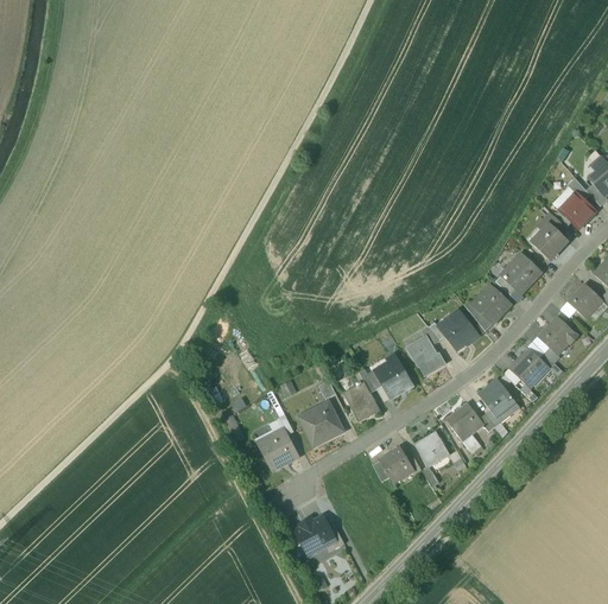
[(602,157),(594,163),(594,167),(597,172),(590,179),(593,183),(605,196),(606,196),(607,194),(607,163),(606,160),(602,157)]
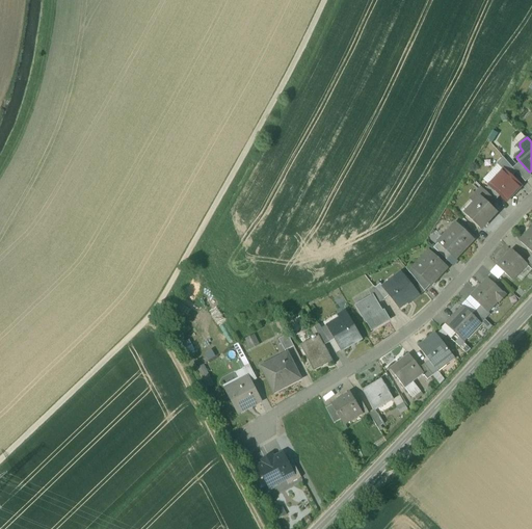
[(512,165),(504,156),(498,162),(504,167),(511,175),(516,169),(512,165)]
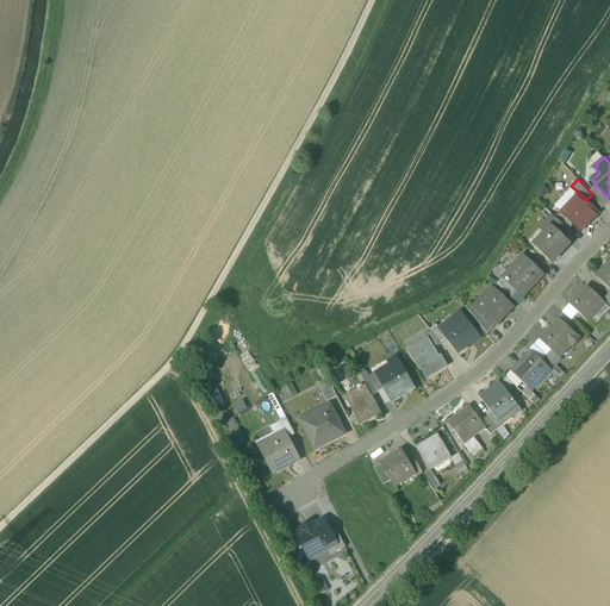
[(607,197),(595,183),(587,189),(592,194),(602,206),(609,199),(608,197),(607,197)]
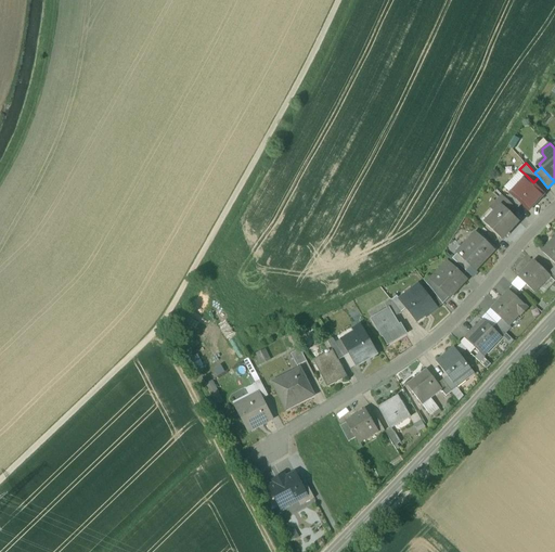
[(533,182),(526,175),(510,191),(521,202),(528,208),(543,192),(533,182)]
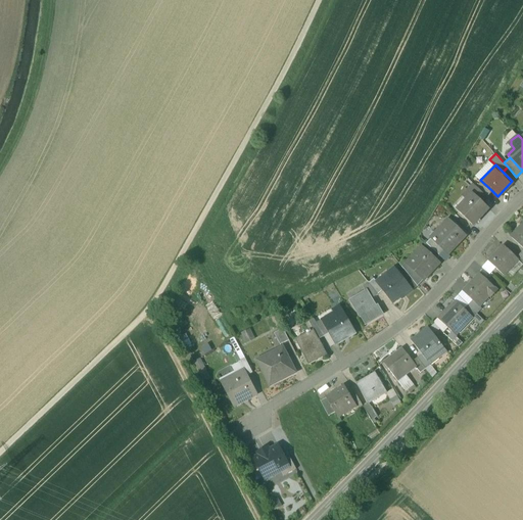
[(480,180),(476,185),(487,195),(491,190),(480,180)]
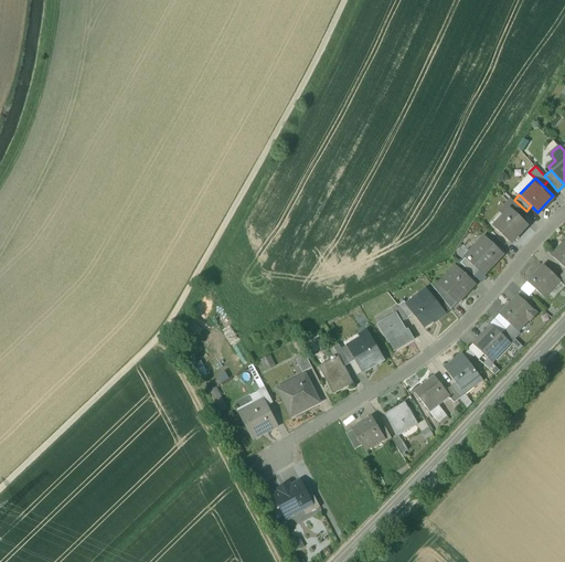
[(514,200),(511,197),(504,205),(509,210),(511,208),(521,216),(526,211),(514,200)]
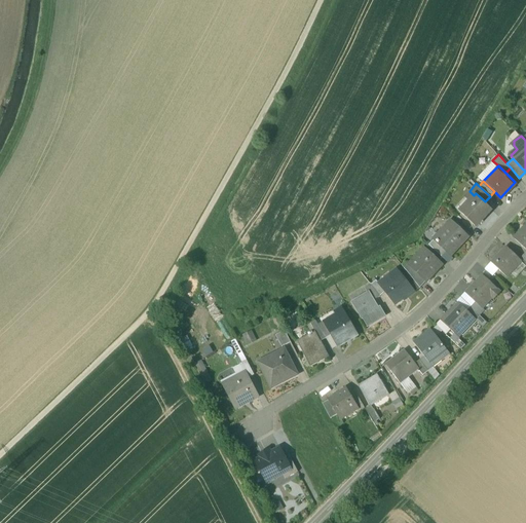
[(485,201),(476,193),(474,195),(470,191),(465,195),(470,199),(459,210),(475,224),(483,215),(484,215),(491,208),(485,201)]
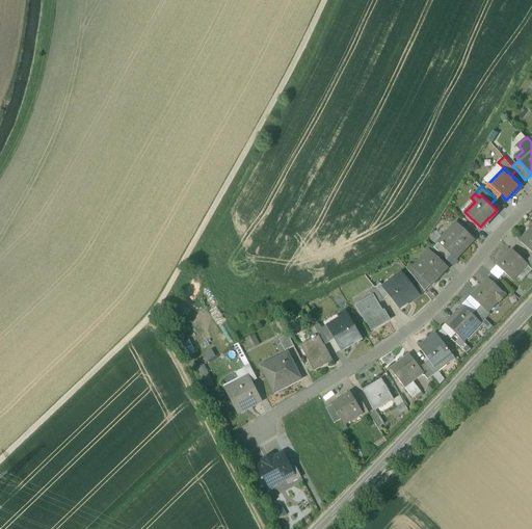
[(456,221),(437,240),(452,254),(456,257),(455,256),(468,243),(468,244),(474,238),(456,221)]
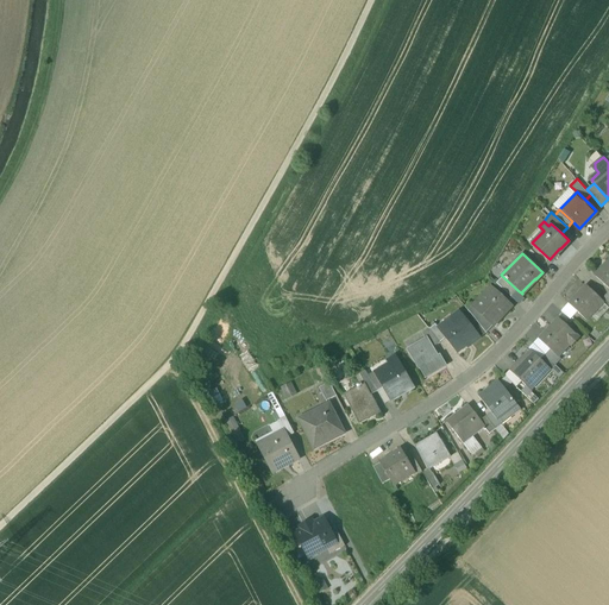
[(608,257),(595,272),(608,285),(608,257)]
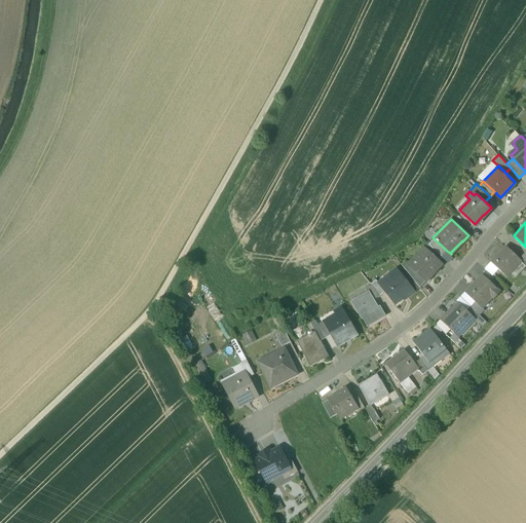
[(447,251),(433,237),(428,243),(433,247),(442,255),(447,251)]
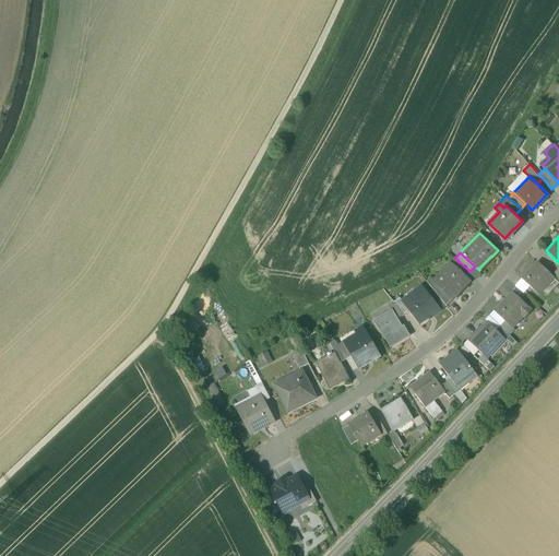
[(551,273),(537,260),(522,276),(538,293),(554,276),(554,275),(551,273)]
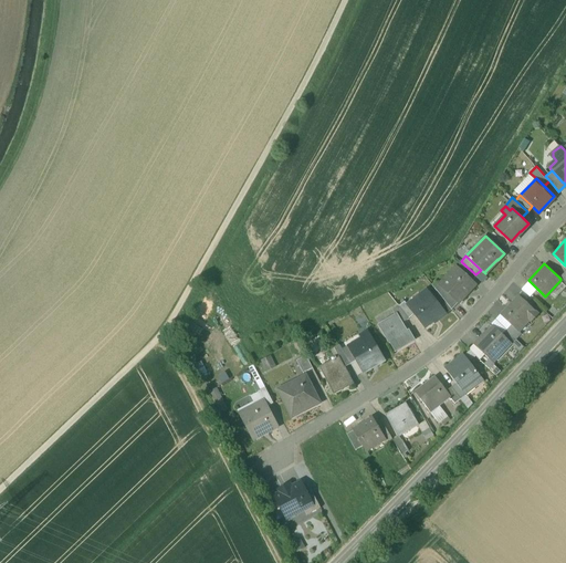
[(457,266),(441,283),(457,298),(457,296),(460,299),(474,283),(471,280),(461,270),(457,266)]
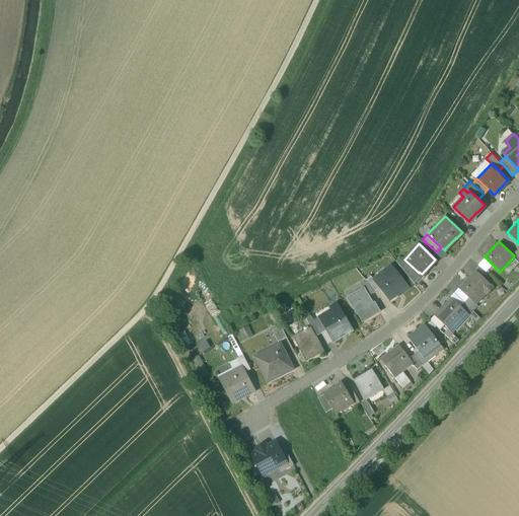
[(436,251),(427,243),(423,247),(432,256),(436,251)]
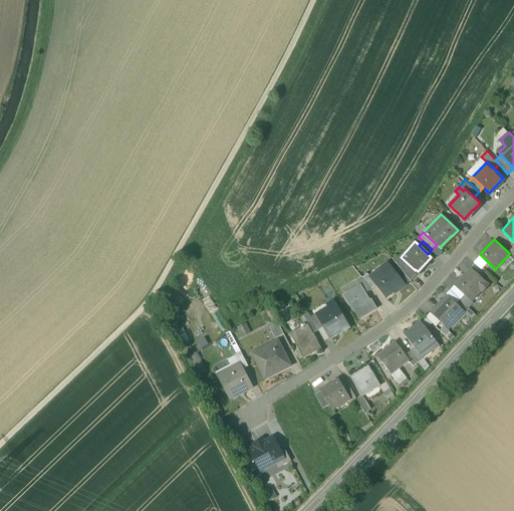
[(415,270),(401,257),(397,261),(410,279),(418,271),(415,269),(415,270)]
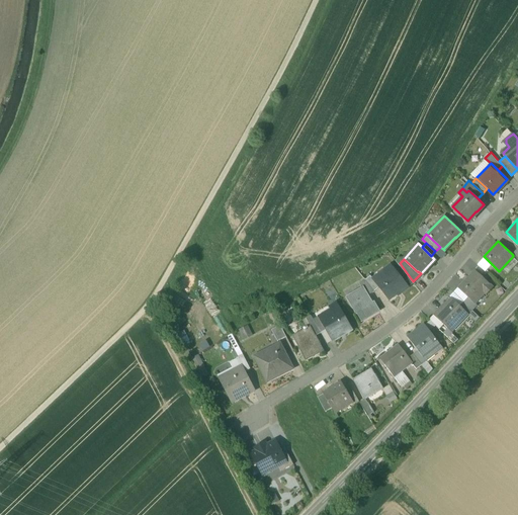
[(372,277),(378,286),(389,298),(396,292),(400,289),(401,291),(409,285),(391,263),(372,277)]
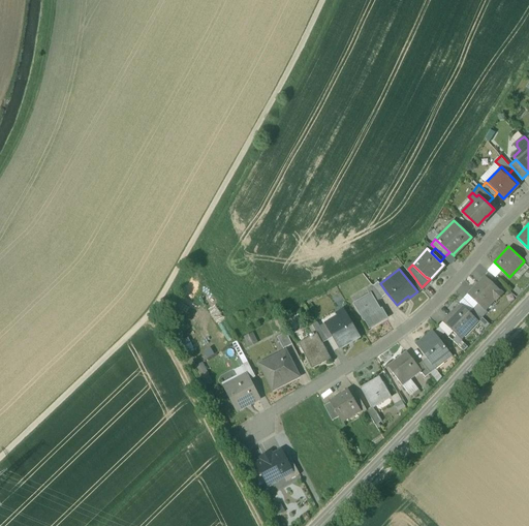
[(503,291),(485,274),(468,292),(477,302),(483,307),(484,306),(487,309),(503,291)]
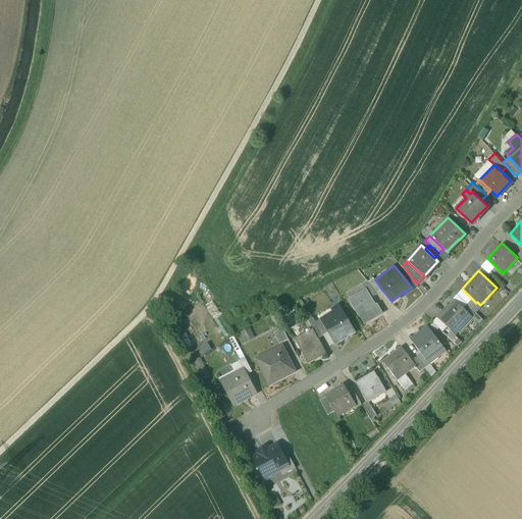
[(375,279),(373,276),(367,280),(377,292),(381,289),(375,279)]
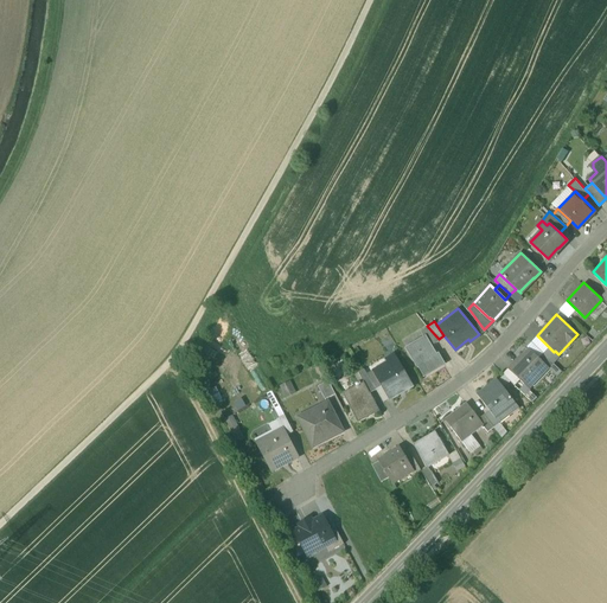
[(439,339),(427,326),(421,329),(425,335),(425,334),(430,344),(439,339)]
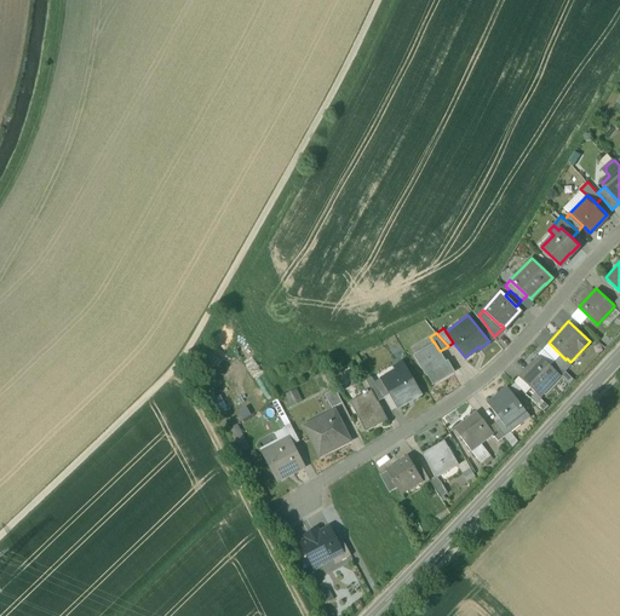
[(434,343),(415,353),(432,383),(454,370),(447,360),(446,361),(440,351),(434,341),(434,343)]
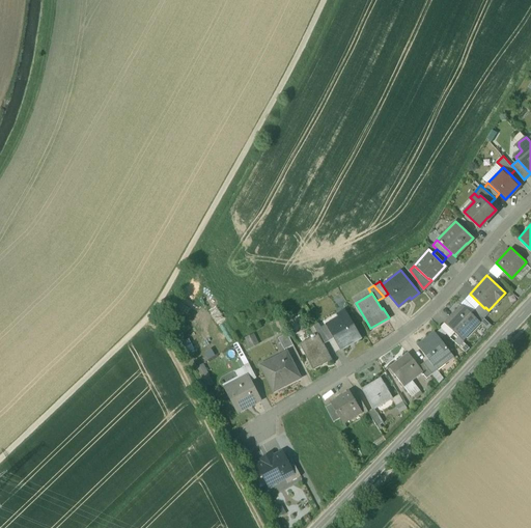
[(488,310),(485,307),(484,308),(479,303),(475,307),(484,316),(490,311),(488,310)]
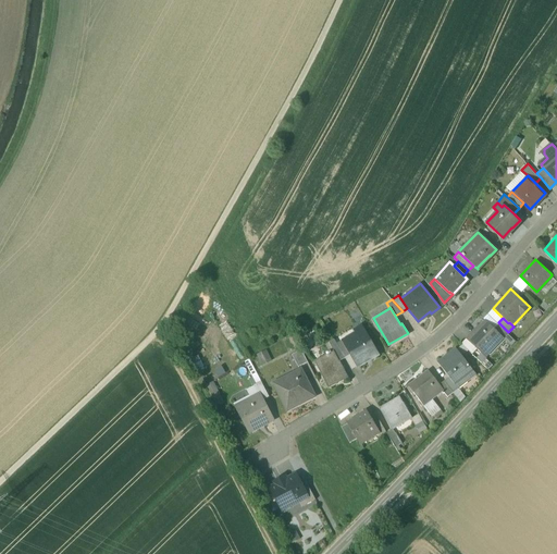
[(485,319),(477,329),(475,327),(467,336),(466,337),(477,347),(486,357),(487,356),(486,355),(504,336),(492,325),(485,319)]
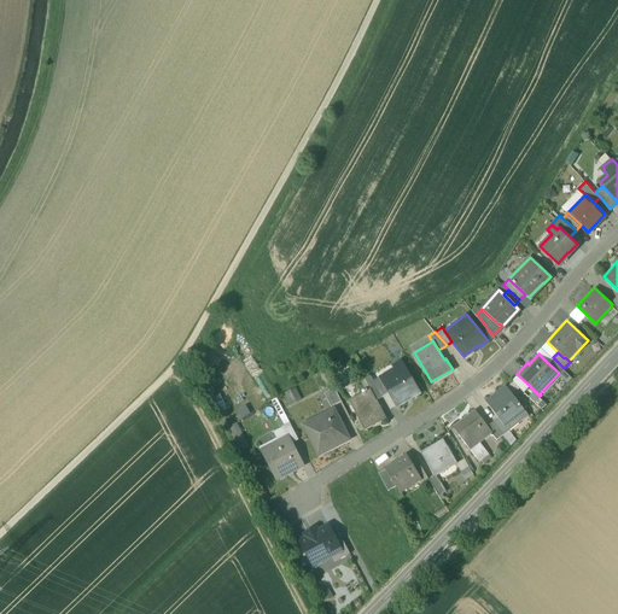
[(553,357),(552,356),(546,361),(559,373),(564,368),(553,357)]
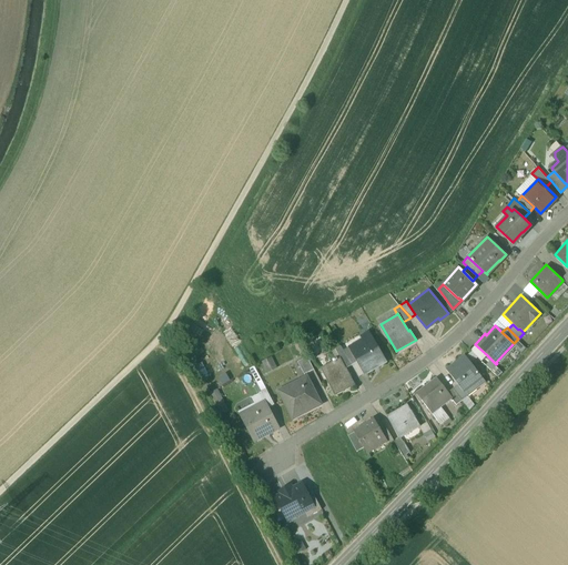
[(371,333),(363,338),(363,340),(351,346),(350,347),(357,360),(364,371),(374,365),(373,365),(377,363),(378,365),(386,360),(371,333)]
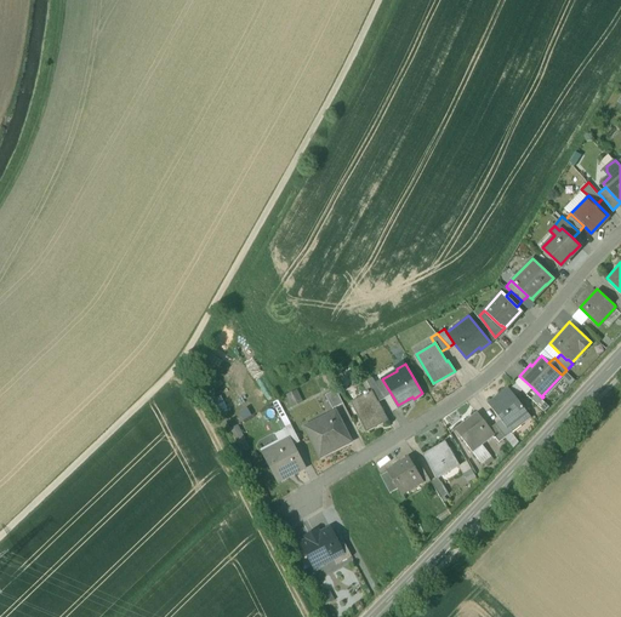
[(531,387),(519,376),(520,375),(519,375),(514,381),(527,392),(531,387)]
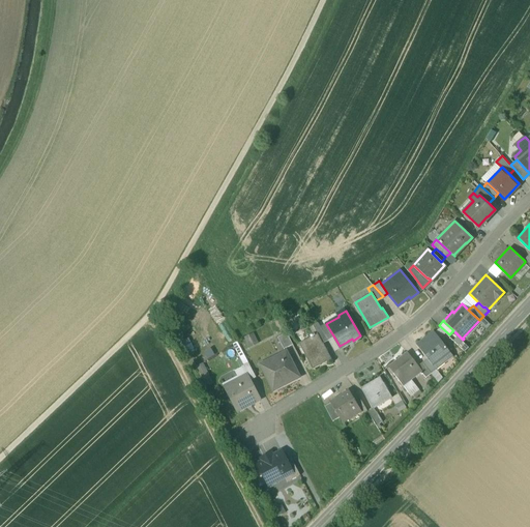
[(321,325),(318,321),(313,324),(317,332),(322,342),(324,342),(328,339),(321,325)]
